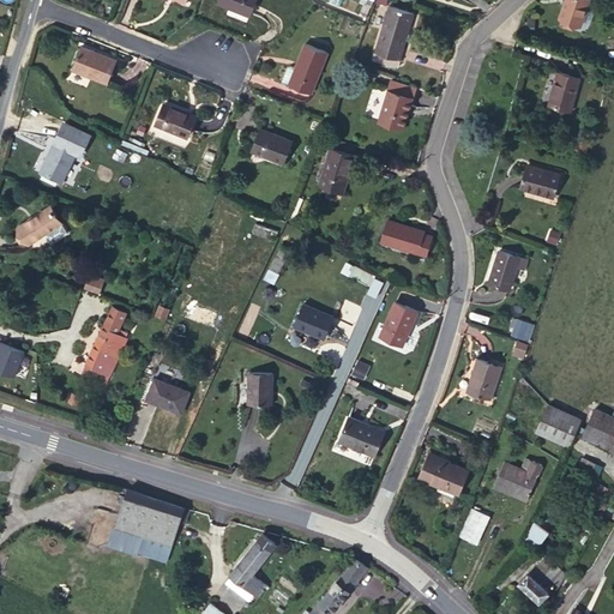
[(250,16),(256,0),(218,0),(218,2),(229,7),(230,6),(233,7),(233,8),(250,16)]
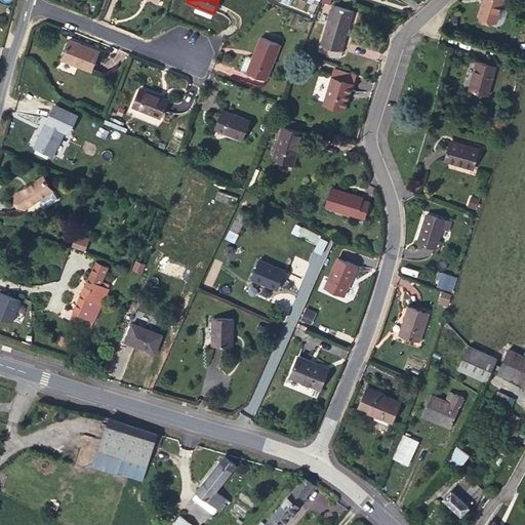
[(484,0),(479,15),(496,22),(503,0),(484,0)]
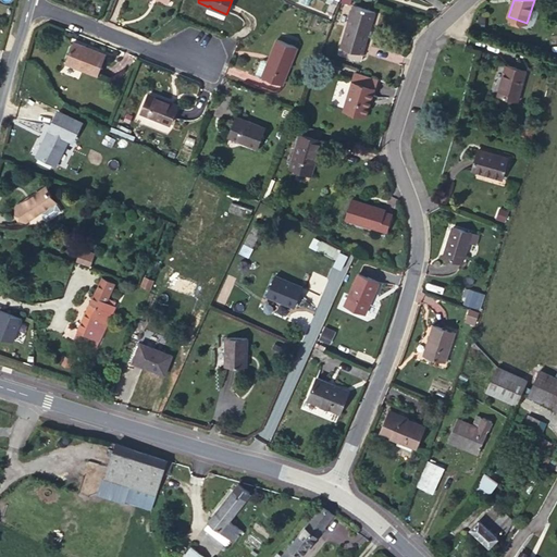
[(326,13),(333,15),(336,5),(331,4),(326,13)]
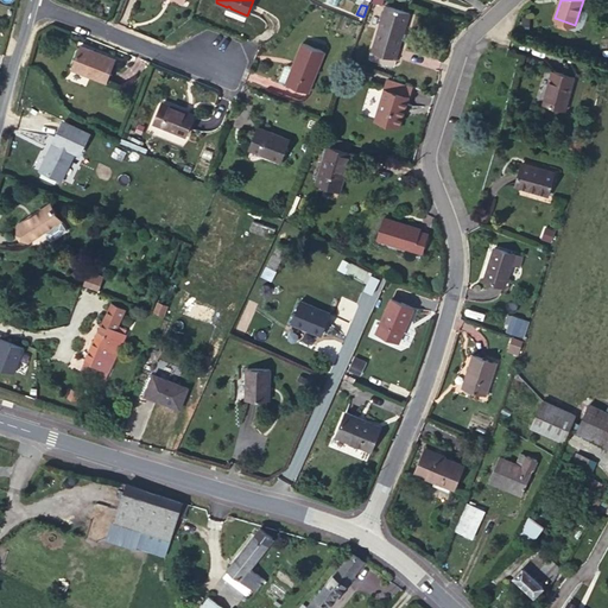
[(396,59),(410,12),(386,6),(372,52),(373,52),(396,59)]
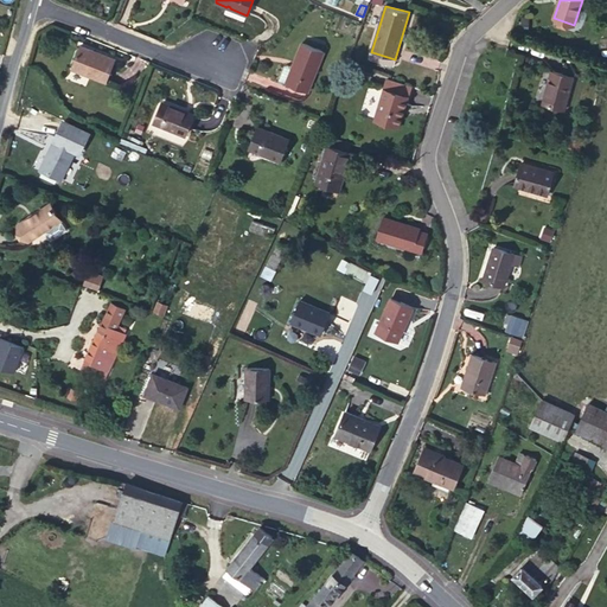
[(288,84),(308,93),(325,52),(302,43),(295,61),(298,62),(288,84)]
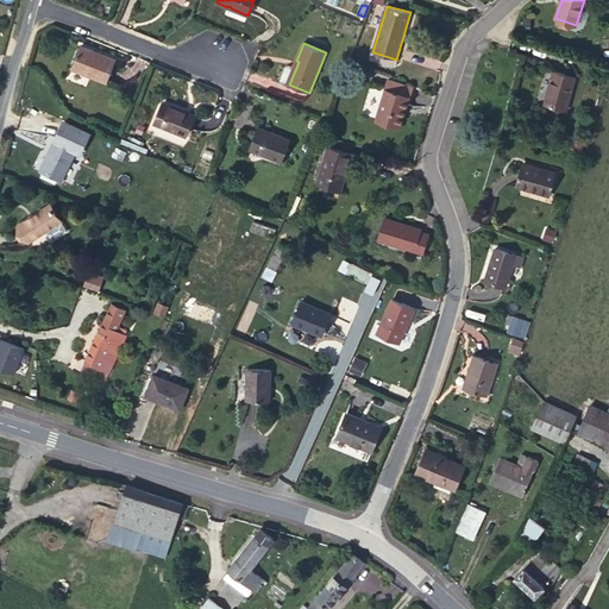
[(107,83),(117,60),(81,45),(71,69),(107,83)]
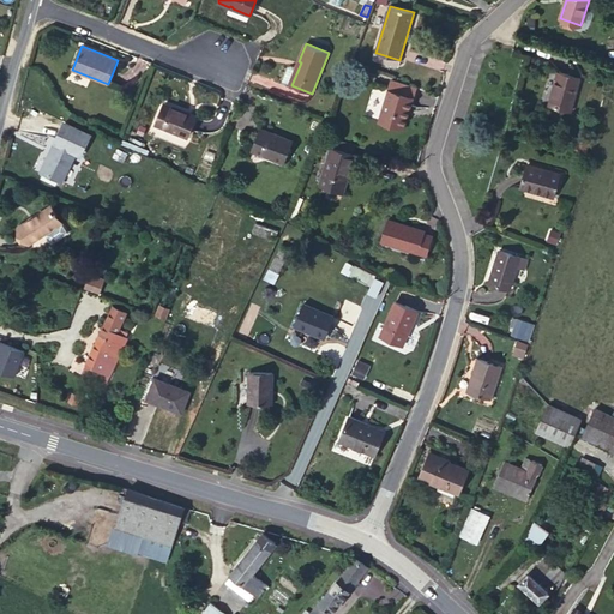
[(399,60),(377,53),(374,60),(397,66),(399,60)]
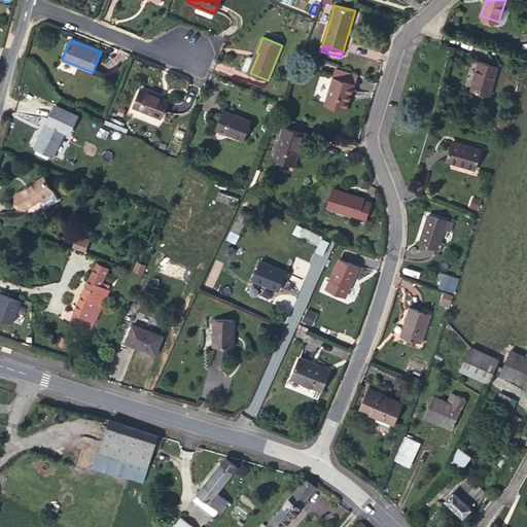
[(258,54),(256,53),(248,72),(250,73),(258,54)]
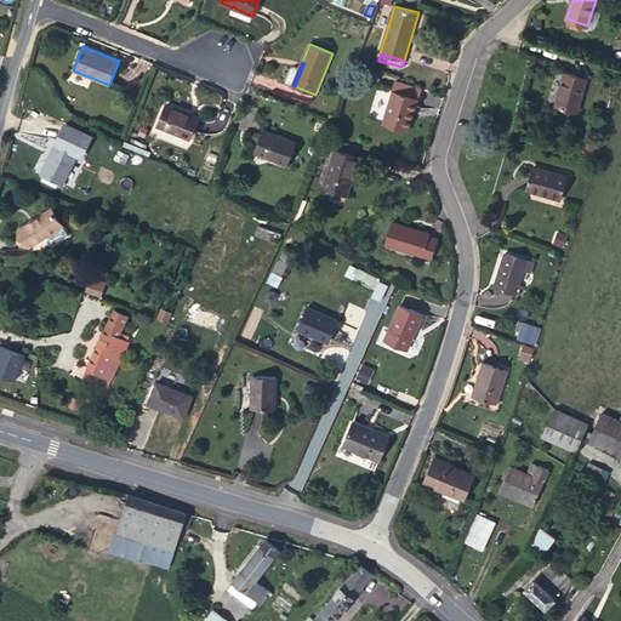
[(377,80),(380,74),(364,69),(363,77),(377,80)]
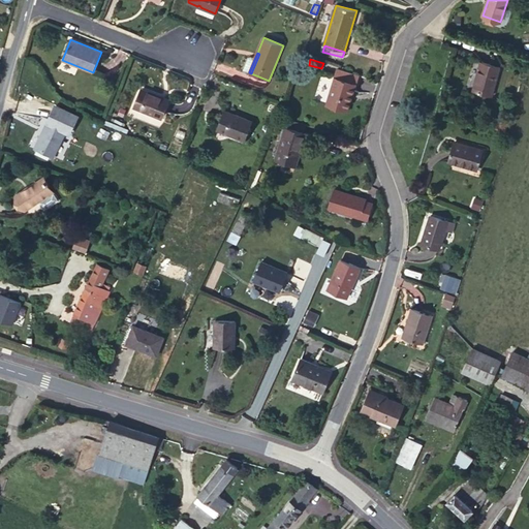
[(473,91),(492,95),(500,66),(480,62),(473,91)]
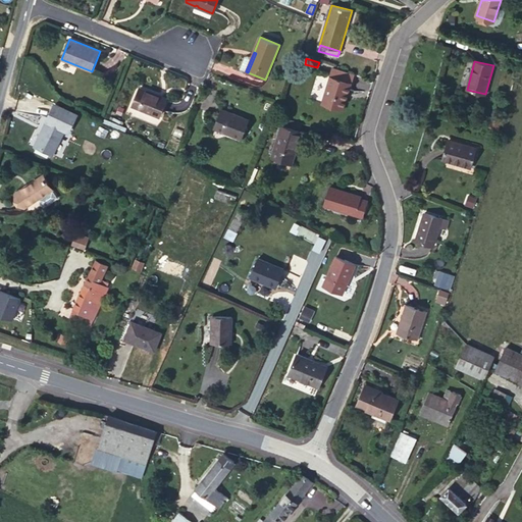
[(354,74),(333,68),(322,103),(343,109),(354,74)]
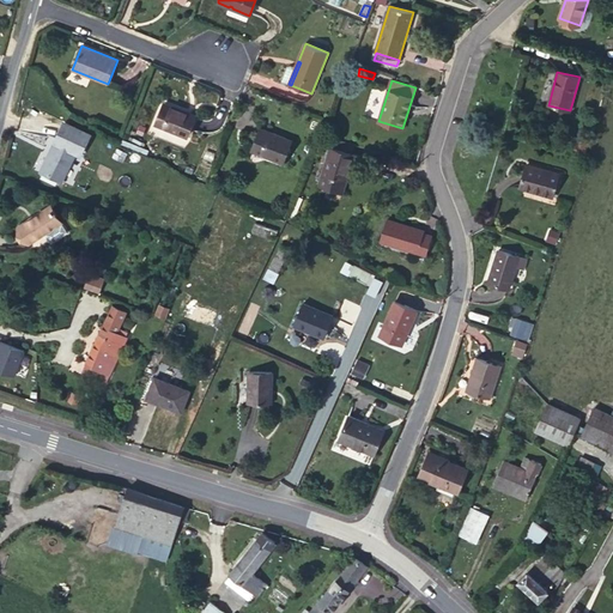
[(187,113),(164,104),(156,123),(187,137),(194,120),(186,116),(187,113)]
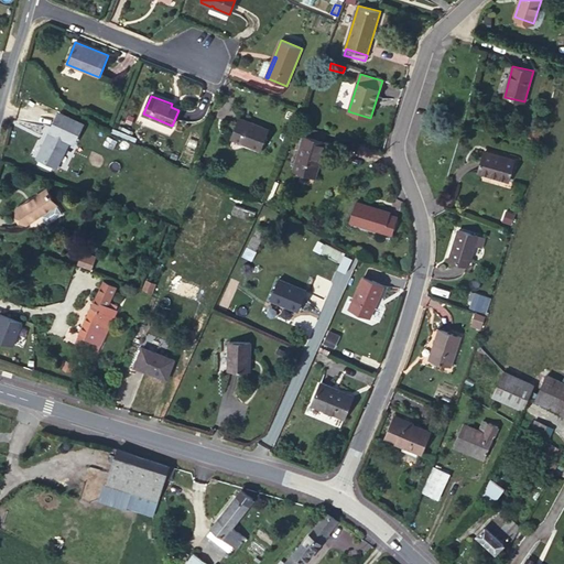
[(82,125),(60,114),(51,131),(52,131),(39,159),(56,166),(69,140),(74,142),(82,125)]
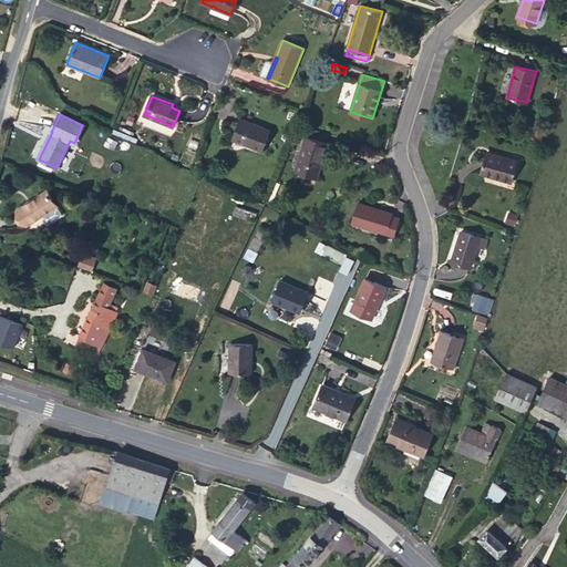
[(263,151),(270,130),(240,119),(233,138),(263,151)]
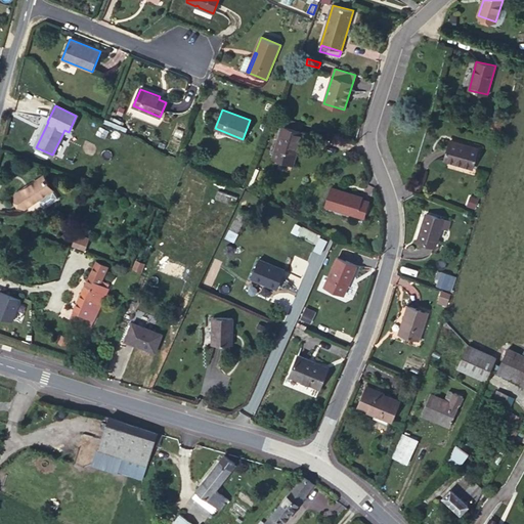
[(285,118),(282,126),(301,131),(303,124),(285,118)]
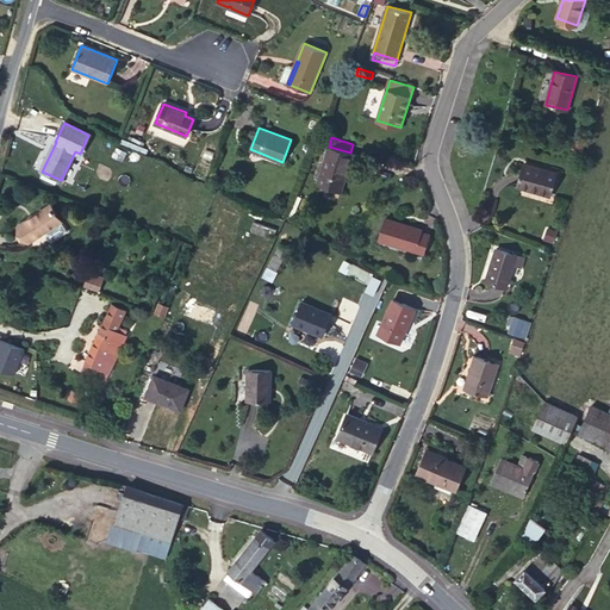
[(317,185),(341,192),(347,174),(348,174),(352,165),(353,166),(356,155),(350,153),(329,147),(317,185)]
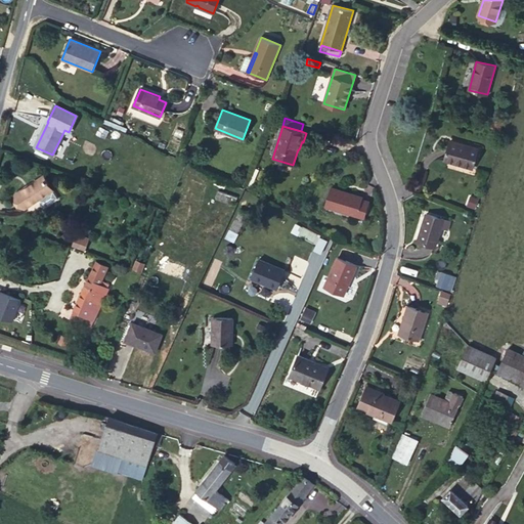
[(105,139),(108,131),(100,127),(97,134),(105,139)]
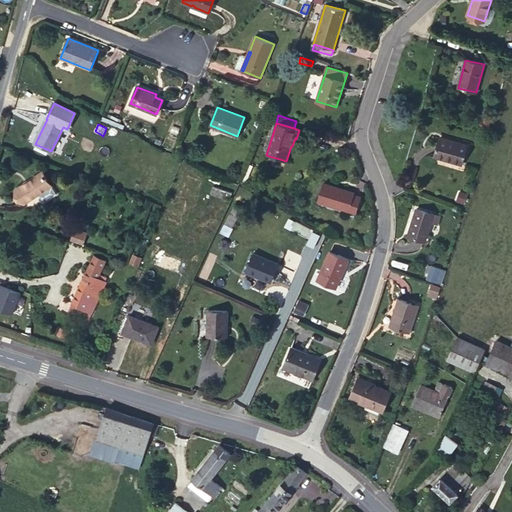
[(462,165),(468,145),(440,137),(435,157),(462,165)]
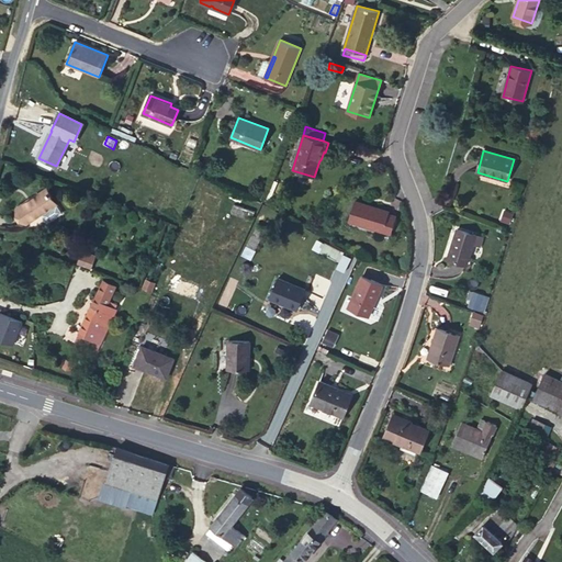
[(268,195),(271,197),(278,182),(274,181),(268,195)]
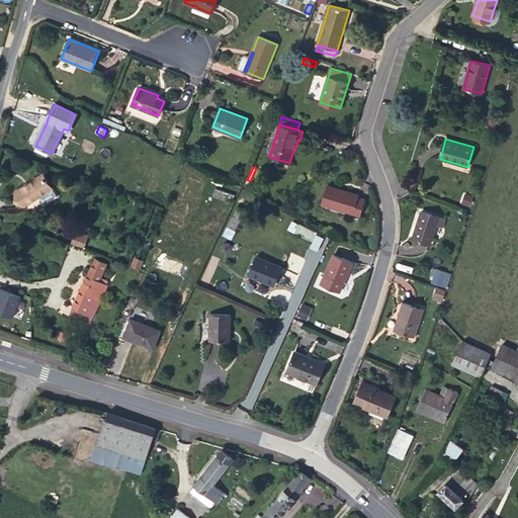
[(58,197),(44,174),(16,191),(24,205),(37,197),(42,206),(58,197)]
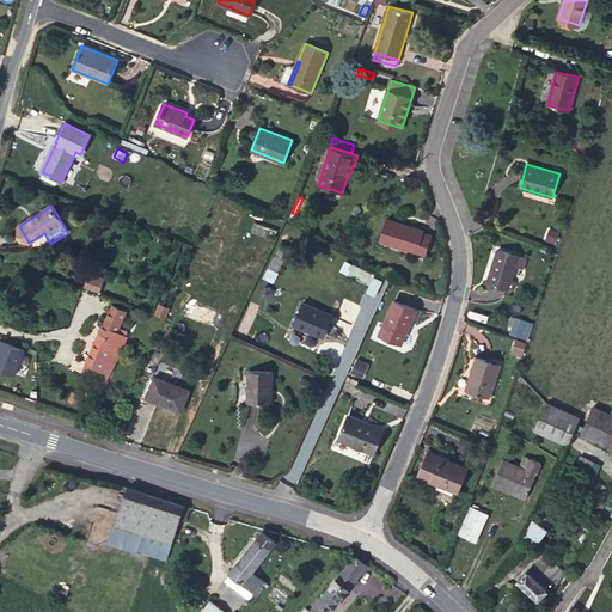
[(380,239),(426,254),(432,236),(423,233),(423,231),(386,219),(380,239)]
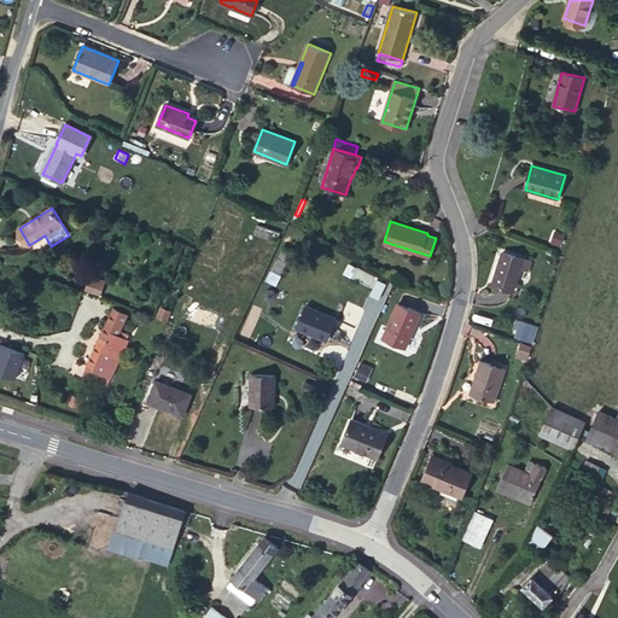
[(278,240),(280,232),(257,225),(254,233),(278,240)]
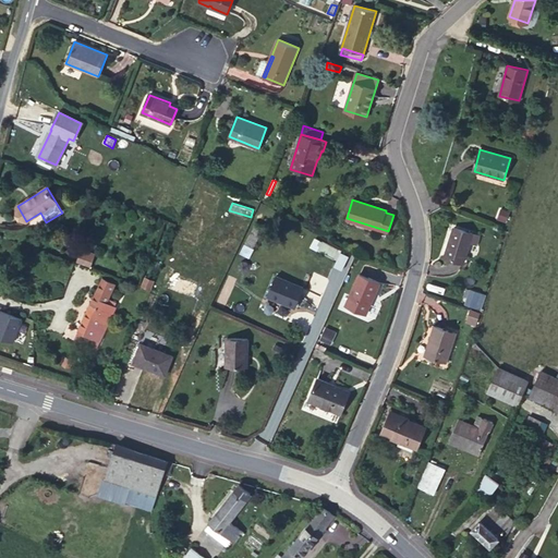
[(256,222),(245,244),(253,247),(264,227),(256,222)]
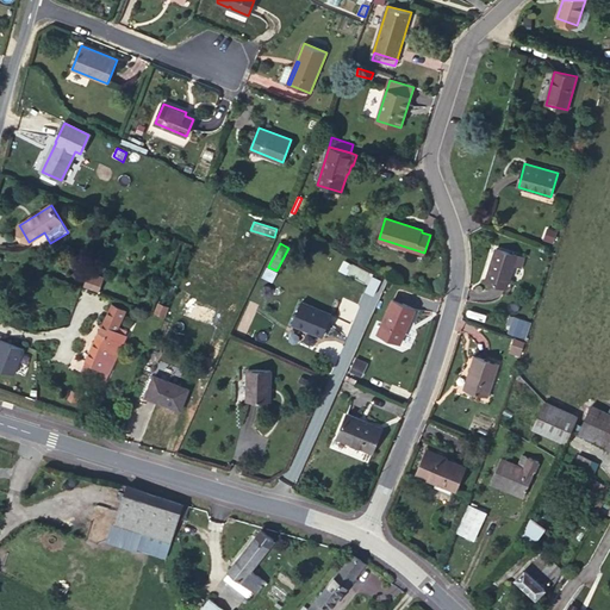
[(517,255),(497,248),(486,281),(506,288),(514,265),(517,255)]
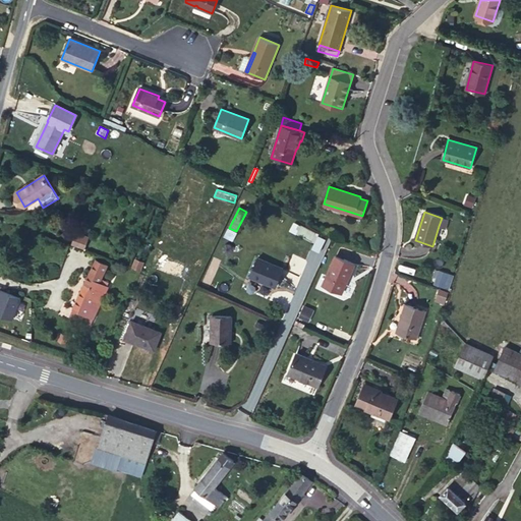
[(442,218),(439,226),(445,228),(447,220),(442,218)]
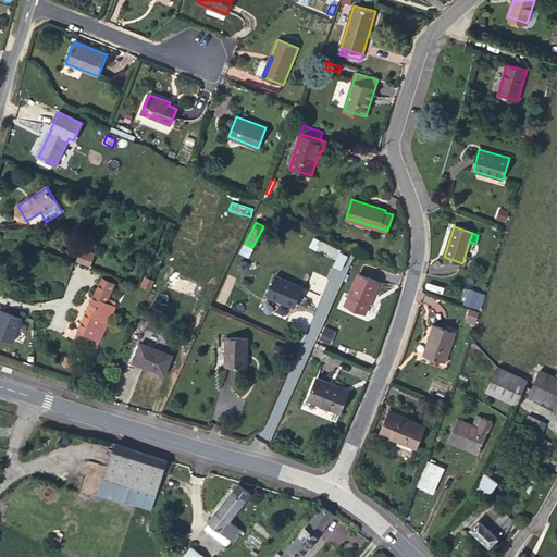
[(310,246),(333,257),(337,249),(314,238),(310,246)]
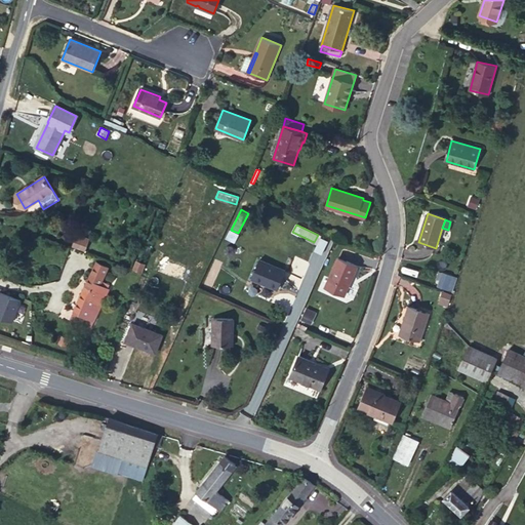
[(231,230),(227,238),(234,242),(238,233),(231,230)]
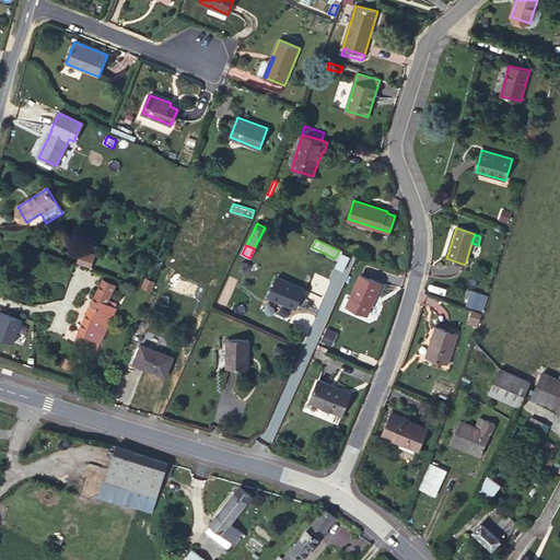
[(91,267),(95,255),(82,251),(78,263),(91,267)]
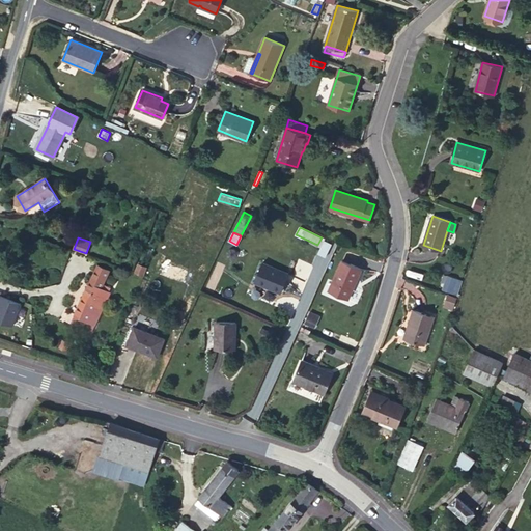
[(332,244),(325,240),(318,253),(326,256),(332,244)]
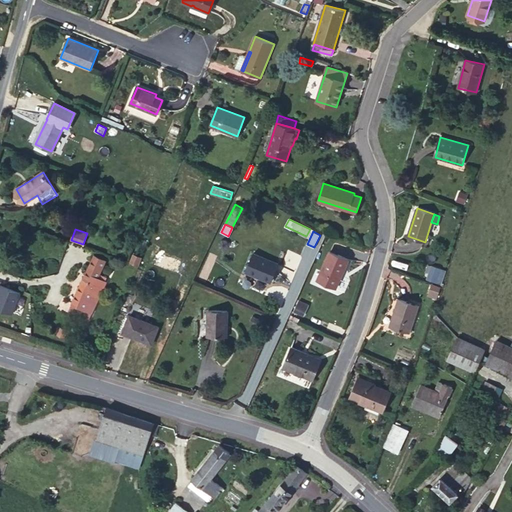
[(317,280),(336,288),(348,260),(330,252),(317,280)]
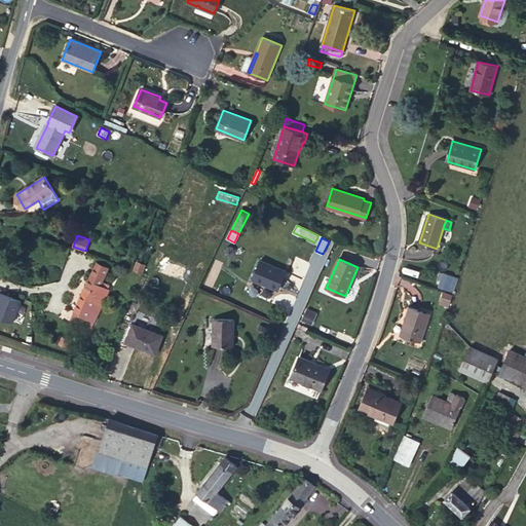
[(286,270),(260,260),(253,278),(261,283),(262,280),(279,287),(286,270)]
